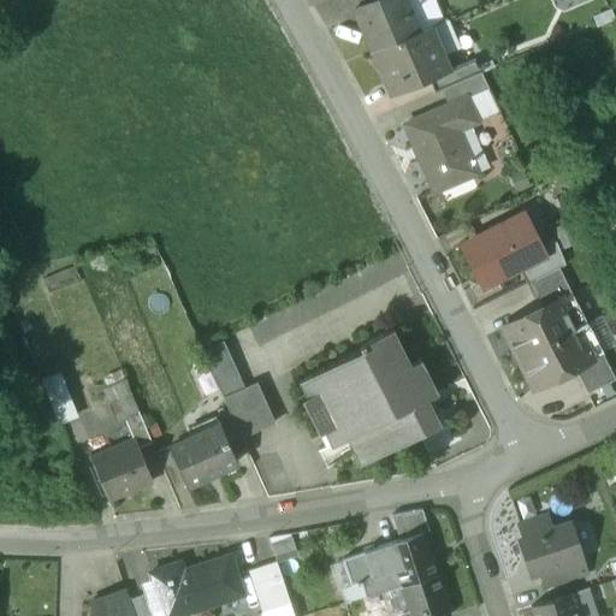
[(416,33),(402,0),(375,0),(361,6),(354,10),(372,52),(416,33)]
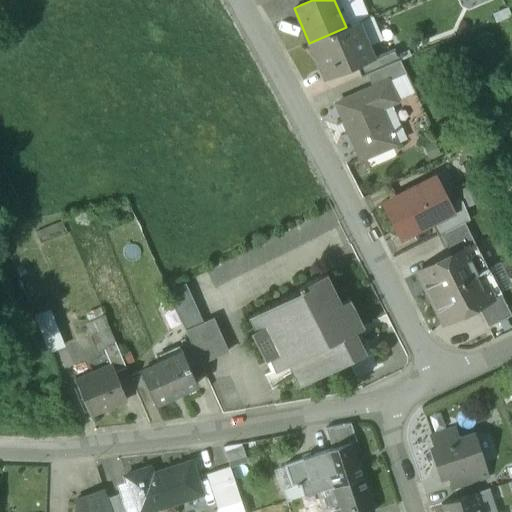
[(459,0),(464,11),(489,0),(459,0)]
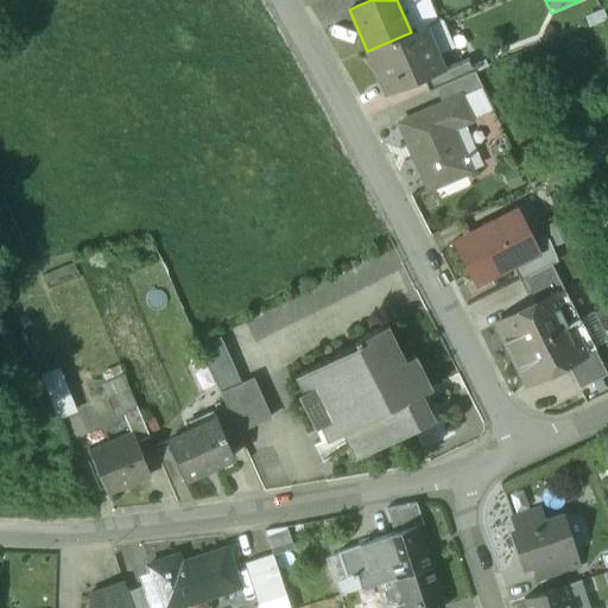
[(411,32),(367,51),(386,95),(423,80),(445,70),(444,69),(426,26),(411,32)]
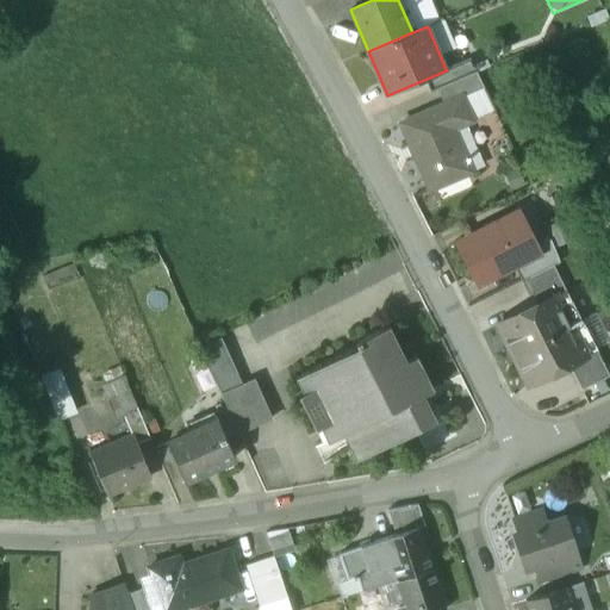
[(470,60),(446,69),(447,70),(424,80),(429,92),(437,89),(475,72),(470,60)]
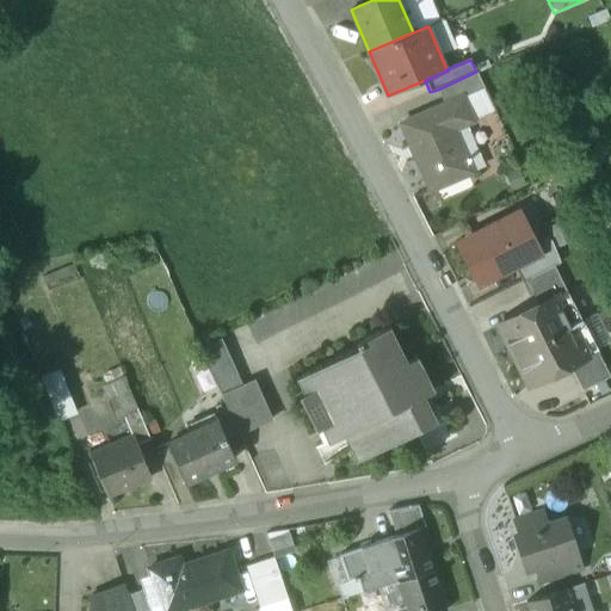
[(476,72),(438,90),(444,105),(462,97),(463,99),(485,90),(476,72)]
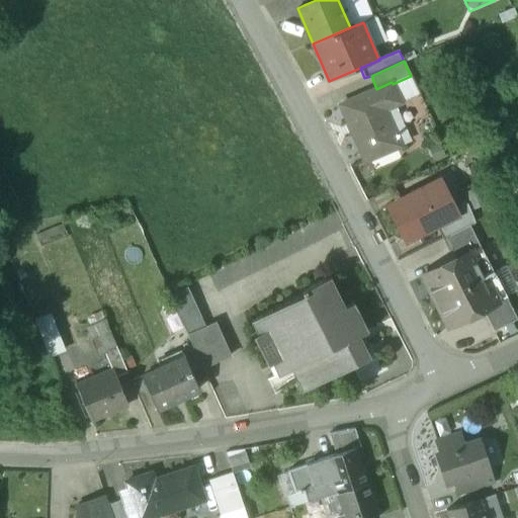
[(376,89),(340,105),(348,125),(350,124),(365,160),(363,160),(364,162),(400,146),(397,137),(398,137),(397,134),(395,135),(384,110),(401,103),(393,84),(392,82),(376,89)]
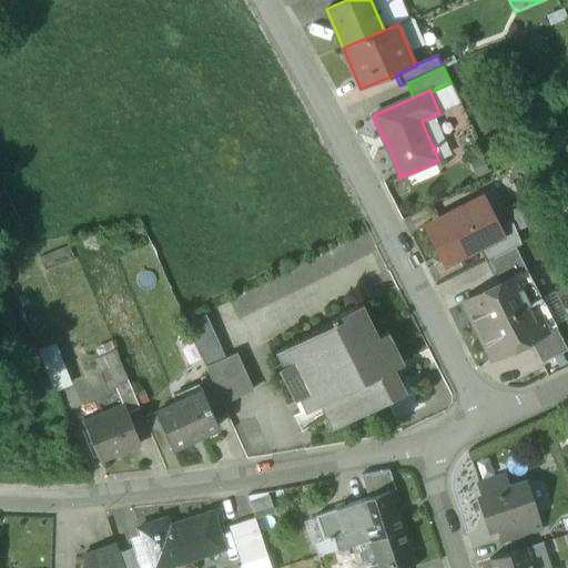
[(495,233),(479,202),(462,212),(459,208),(438,217),(440,222),(427,229),(444,262),(468,250),(469,254),(478,250),(498,240),(495,233)]
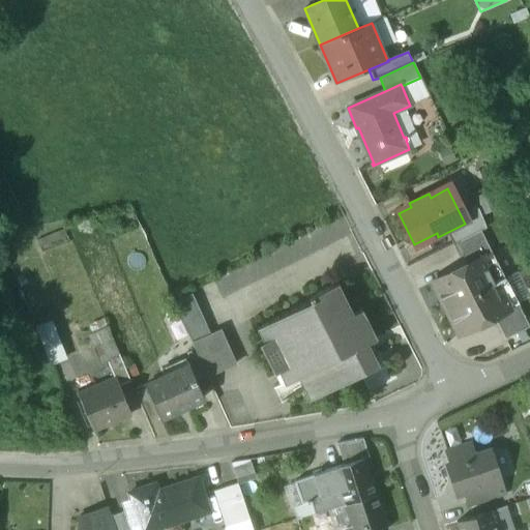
[(446,233),(453,245),(480,231),(487,228),(478,209),(462,217),(465,224),(446,233)]
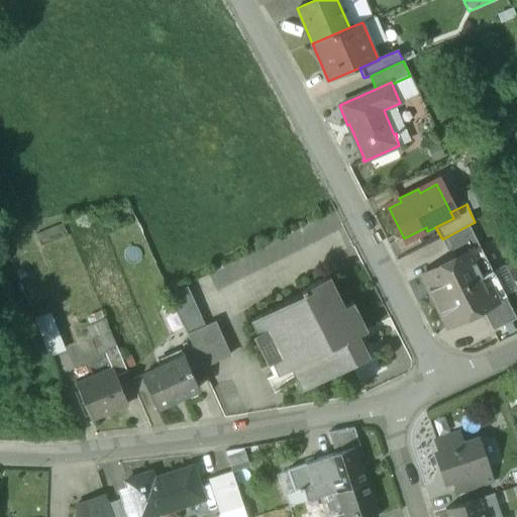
[(469,225),(442,239),(447,250),(451,249),(455,259),(480,246),(469,225)]
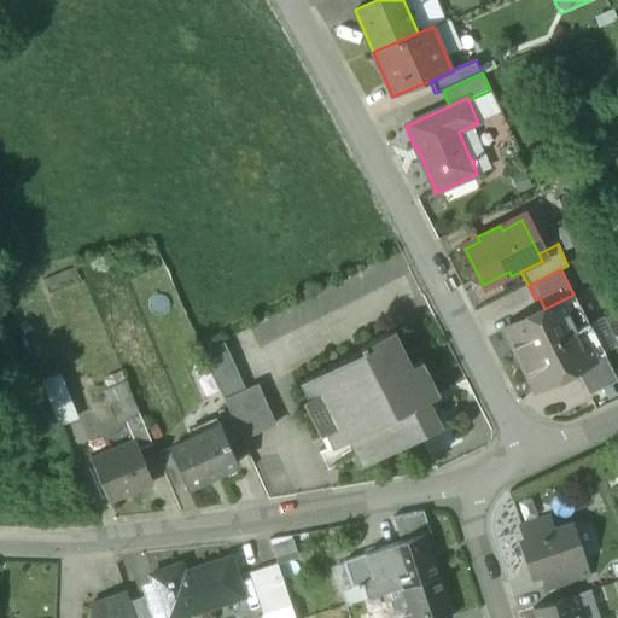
[(544,309),(503,330),(519,360),(588,325),(573,295),(544,309)]
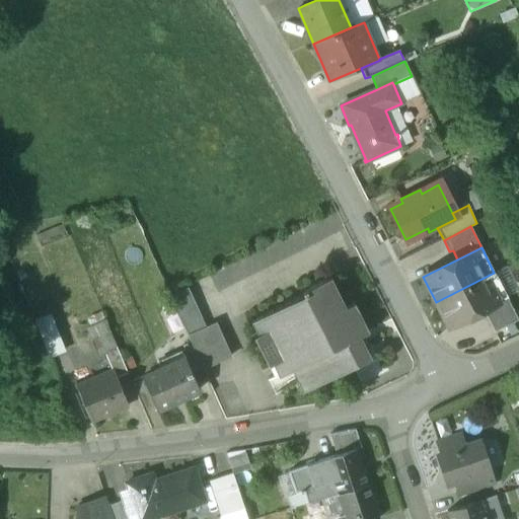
[(494,273),(436,302),(449,327),(484,310),(507,298),(494,273)]
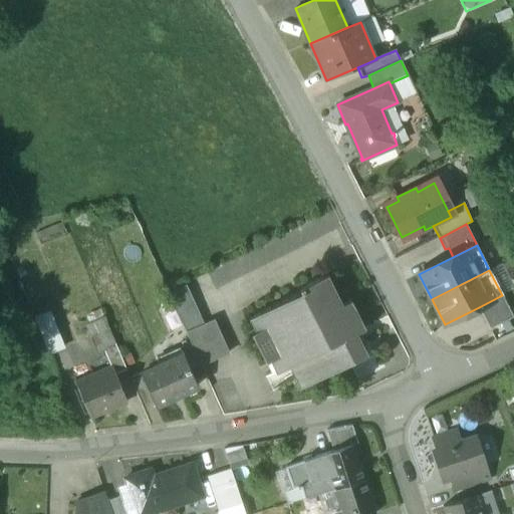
[(326,275),(298,289),(300,293),(249,319),(255,332),(251,334),(265,362),(266,362),(272,375),(289,366),(300,389),(349,363),(343,351),(358,344),(353,334),(364,329),(350,301),(341,305),(326,275)]
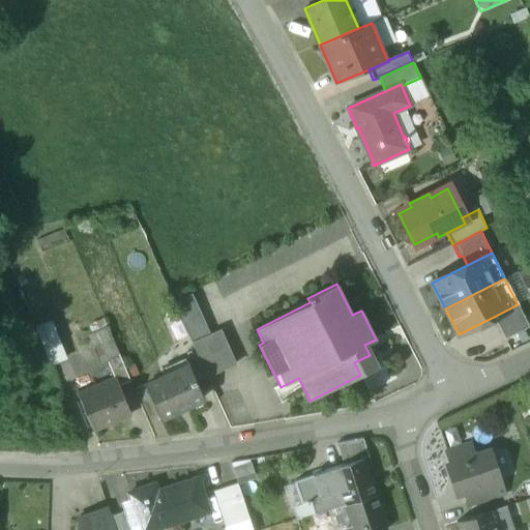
[(209,334),(193,296),(175,304),(192,343),(209,334)]
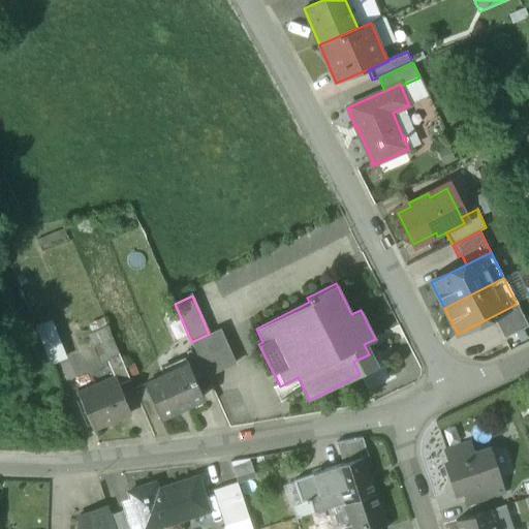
[(517,304),(493,316),(504,339),(528,327),(517,304)]
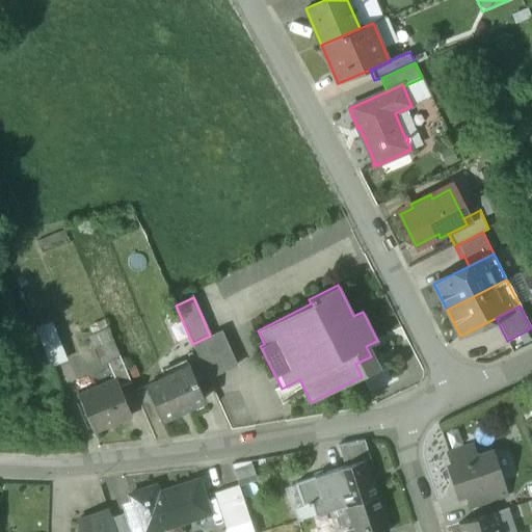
[(52,323),(35,329),(50,366),(65,360),(52,323)]
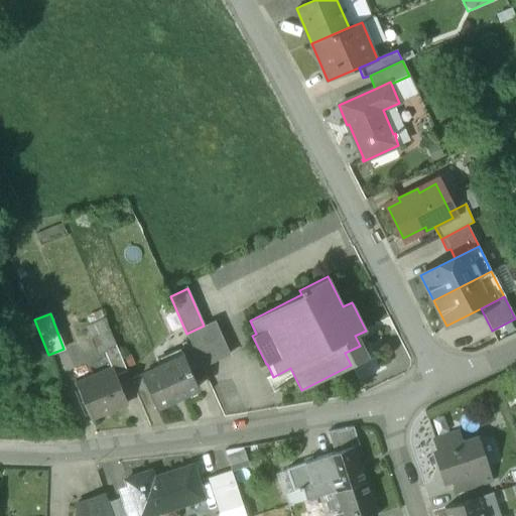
[(204,326),(186,334),(191,344),(202,367),(230,355),(215,320),(204,326)]
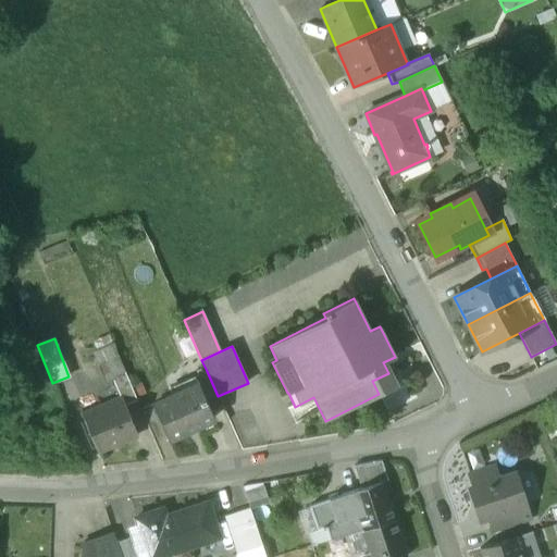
[(119,357),(104,362),(111,378),(124,372),(119,357)]
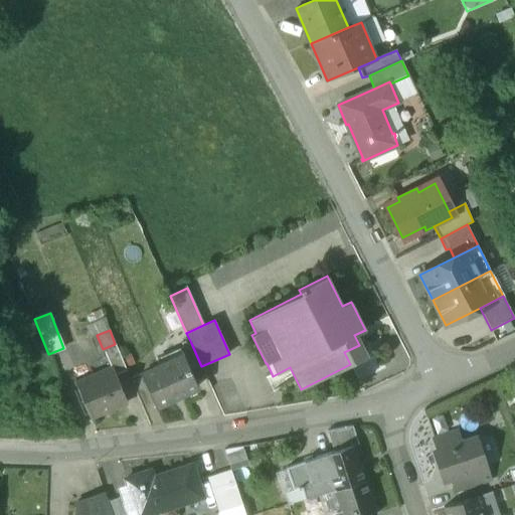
[(191,343),(179,349),(182,355),(183,355),(190,371),(201,366),(191,343)]
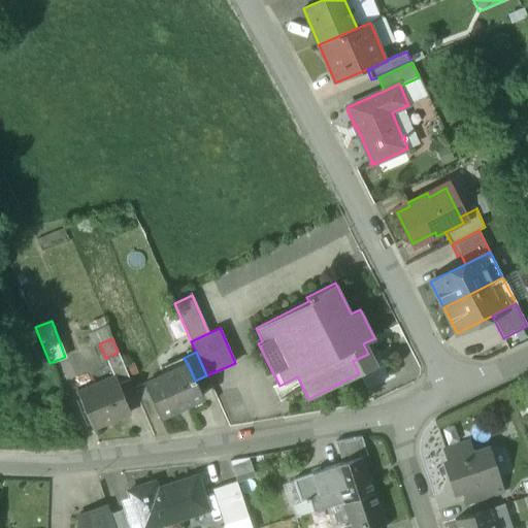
[(130,380),(118,353),(105,358),(113,377),(116,377),(119,385),(130,380)]
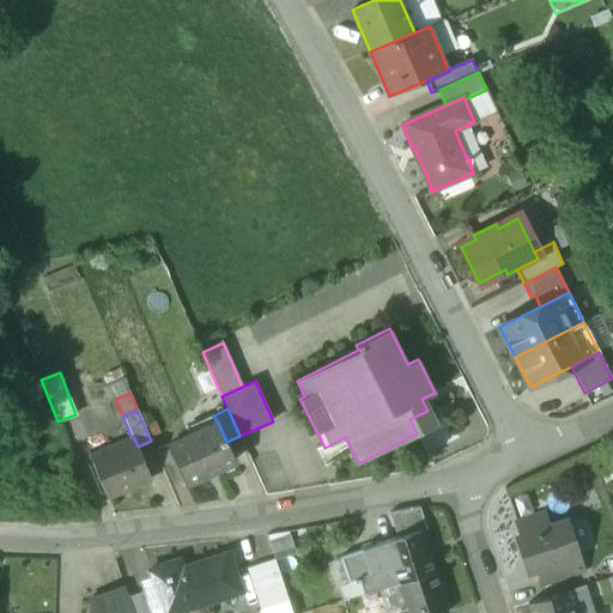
[(217,423),(168,445),(184,484),(235,461),(226,442),(218,423),(217,423)]
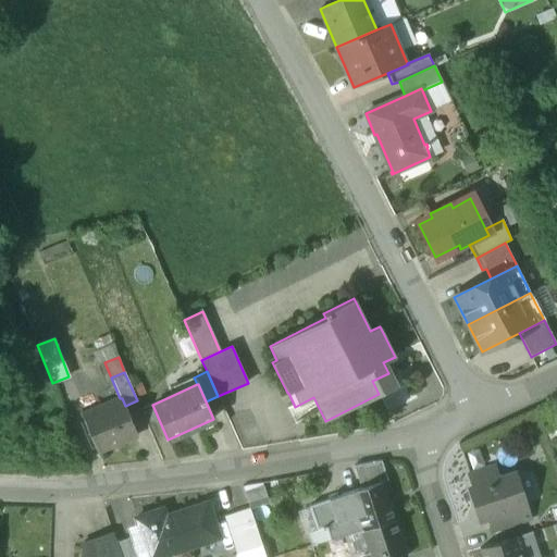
[(120,398),(82,415),(97,453),(137,435),(125,406),(122,398),(120,398)]
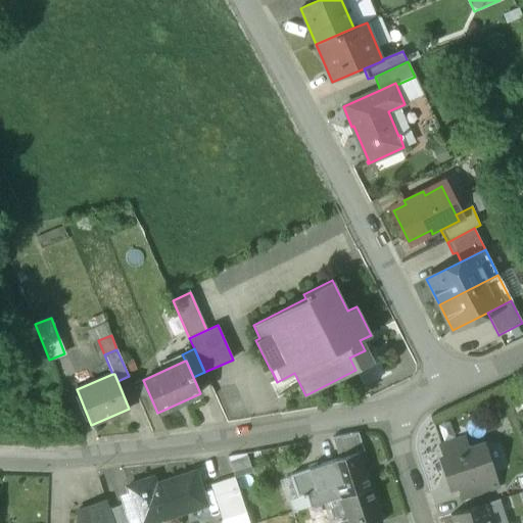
[(160,427),(157,413),(140,418),(137,406),(130,408),(136,433),(160,427)]
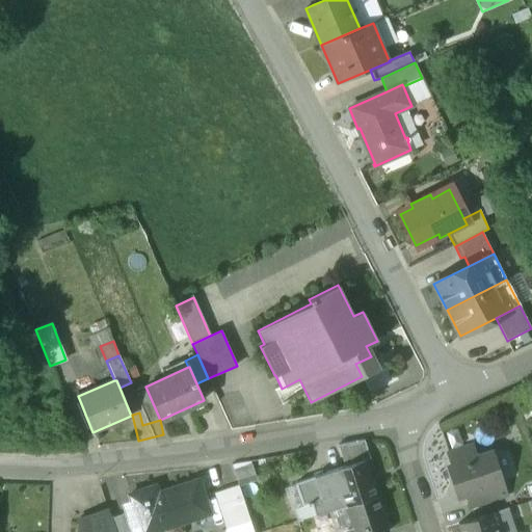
[(364,441),(338,446),(345,467),(365,460),(370,458),(364,441)]
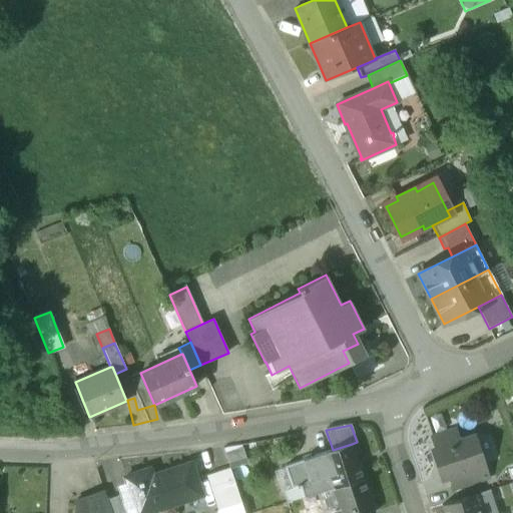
[(474,437),(459,442),(455,430),(432,438),(436,449),(432,450),(442,480),(450,477),(453,489),(487,477),(474,437)]
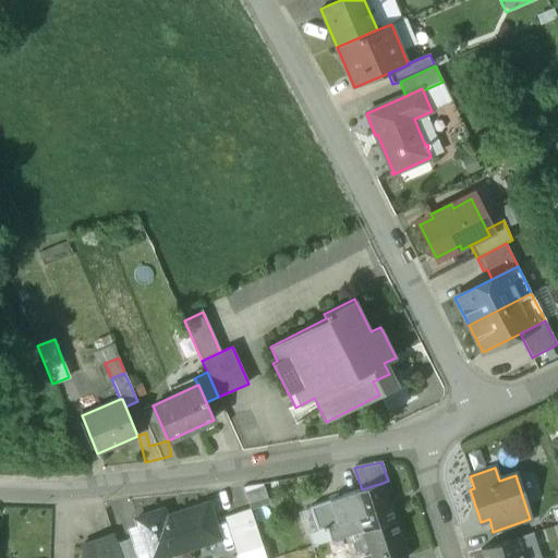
[(362,489),(351,494),(359,517),(363,531),(395,521),(383,483),(362,489)]
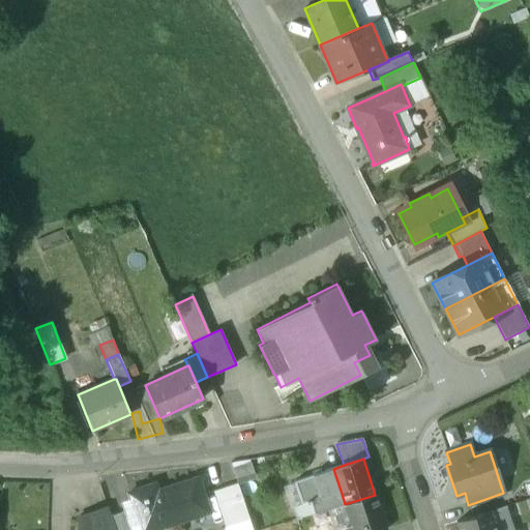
[(333,469),(313,475),(320,498),(341,491),(333,469)]
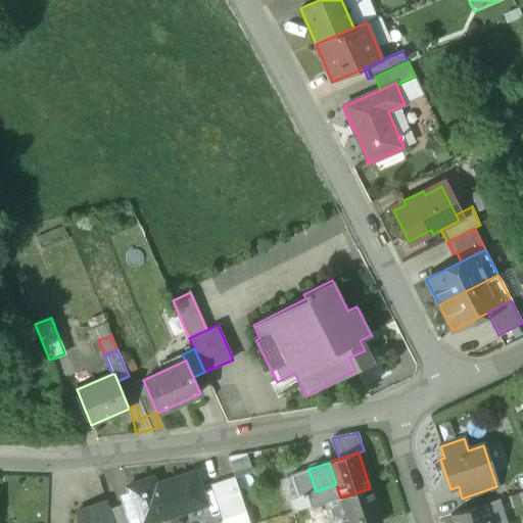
[(308,469),(290,475),(297,497),(305,494),(310,508),(340,497),(336,484),(316,491),(308,469)]
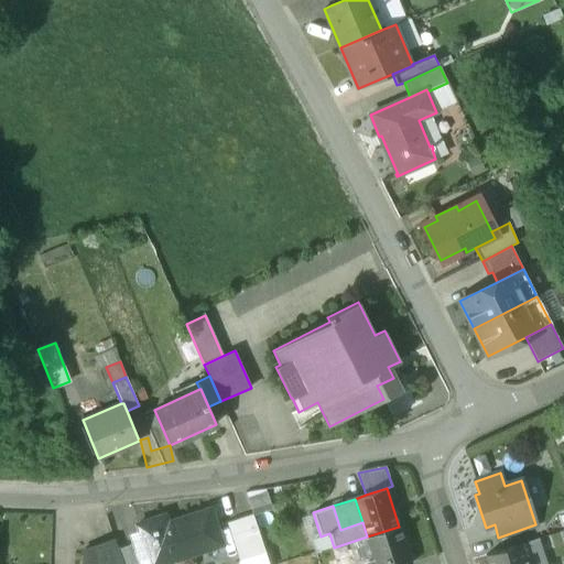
[(209,508),(166,521),(164,513),(136,523),(148,562),(187,549),(188,554),(221,543),(209,508)]
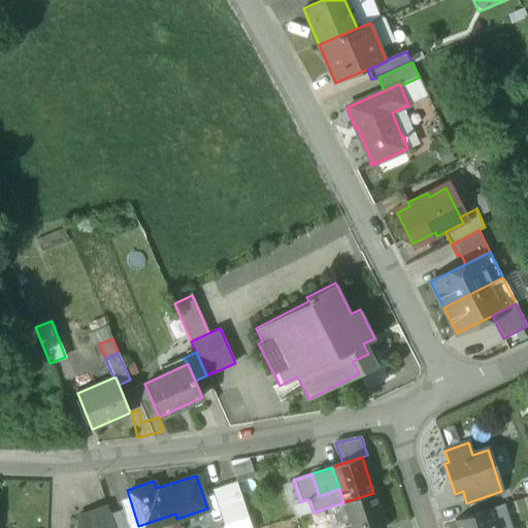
[(236,483),(212,490),(225,525),(248,518),(236,483)]
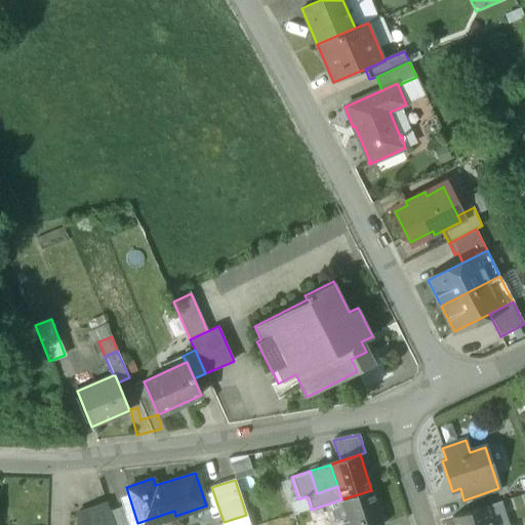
[(381,524),(371,490),(341,499),(349,520),(342,522),(342,524),(381,524)]
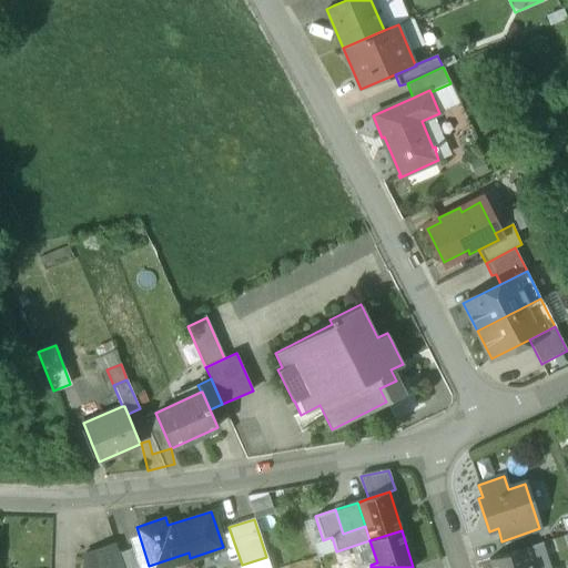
[(115,545),(83,555),(88,567),(123,567),(119,554),(115,545)]
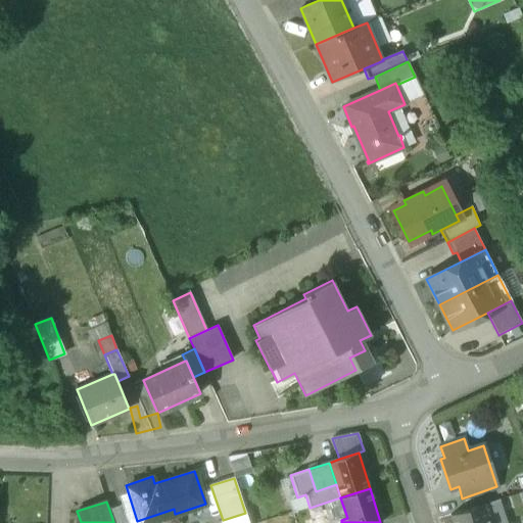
[(489,522),(483,505),(450,515),(453,522),(489,522)]
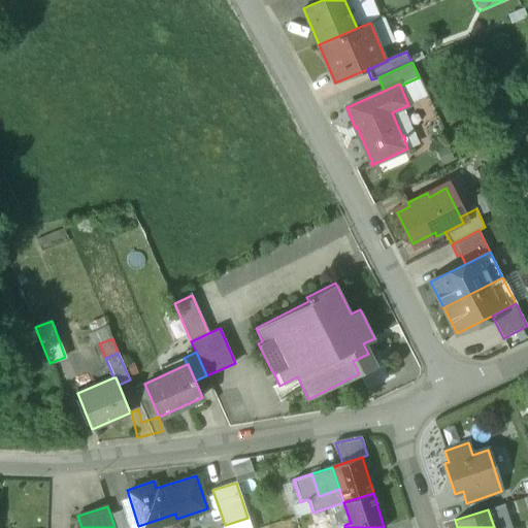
[(129,527),(124,510),(110,515),(114,527),(129,527)]
